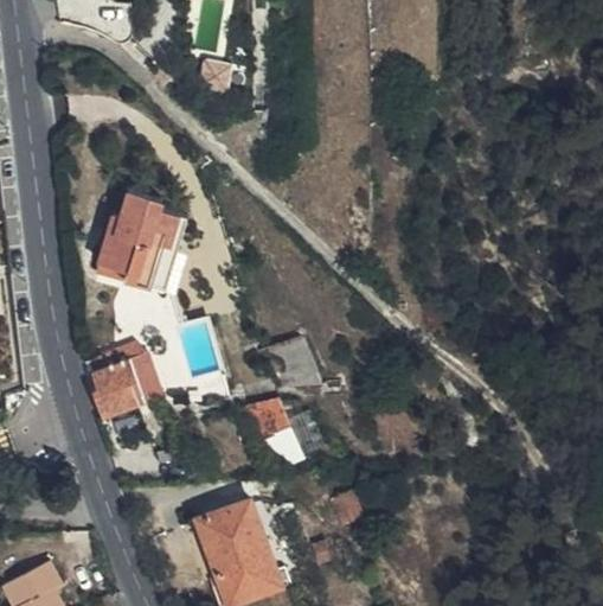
[(114,6),(114,26),(115,25),(119,21),(124,21),(128,24),(132,26),(132,6),(114,6)]
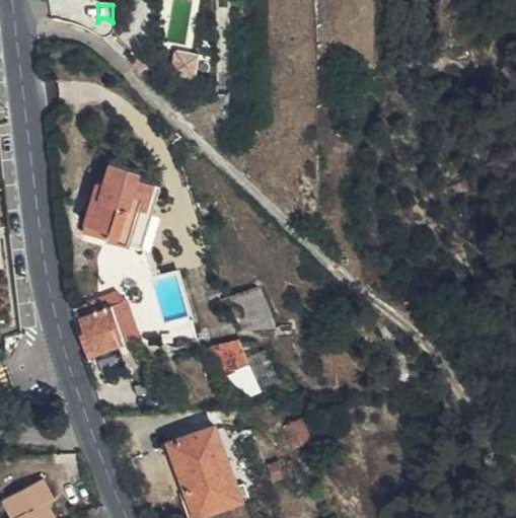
[(138,249),(157,186),(136,177),(137,171),(108,162),(101,185),(95,182),(82,223),(107,231),(105,238),(138,249)]
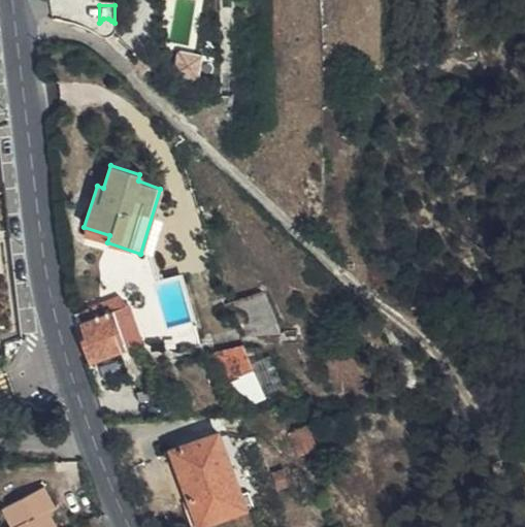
[(259,297),(227,307),(241,341),(271,330),(259,297)]
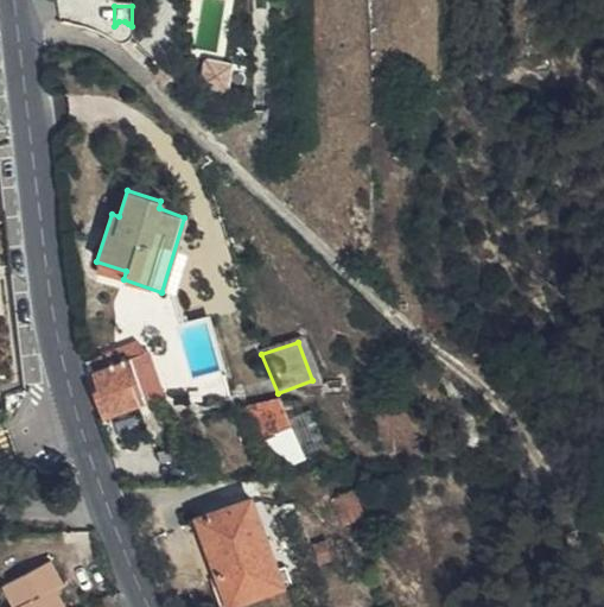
[(120,361),(128,383),(134,380),(141,403),(159,397),(145,354),(120,361)]
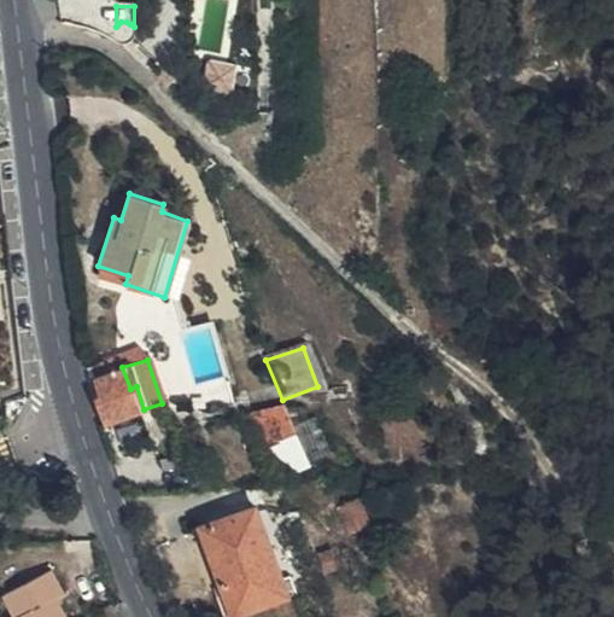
[(136,411),(130,389),(122,367),(117,362),(110,364),(106,366),(106,373),(94,378),(99,396),(92,399),(101,424),(136,411)]
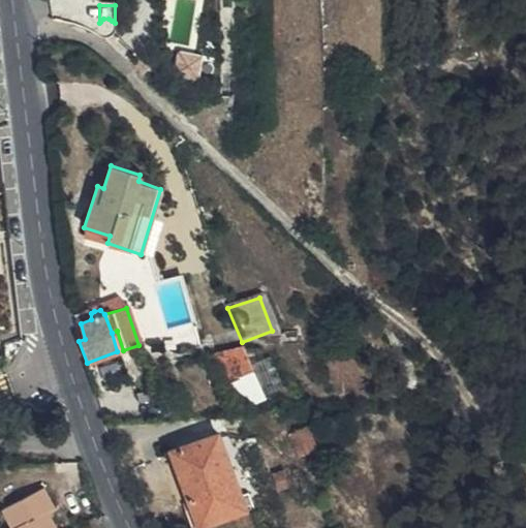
[(229,345),(198,348),(203,361),(214,360),(220,383),(239,379),(229,345)]
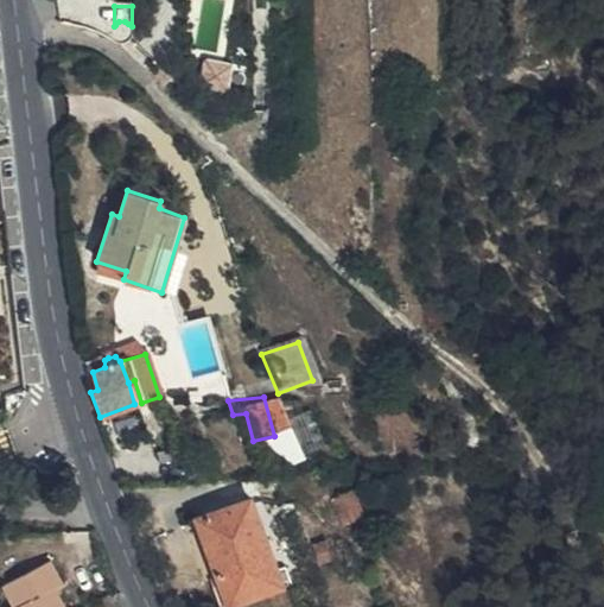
[(202,446),(195,422),(183,427),(191,449),(202,446)]
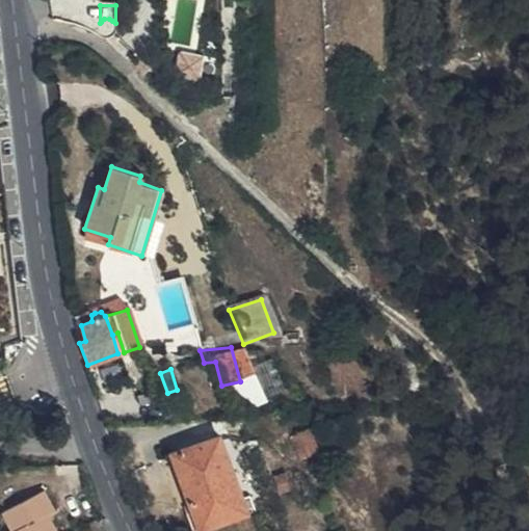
[(302,435),(284,445),(292,467),(314,458),(302,435)]
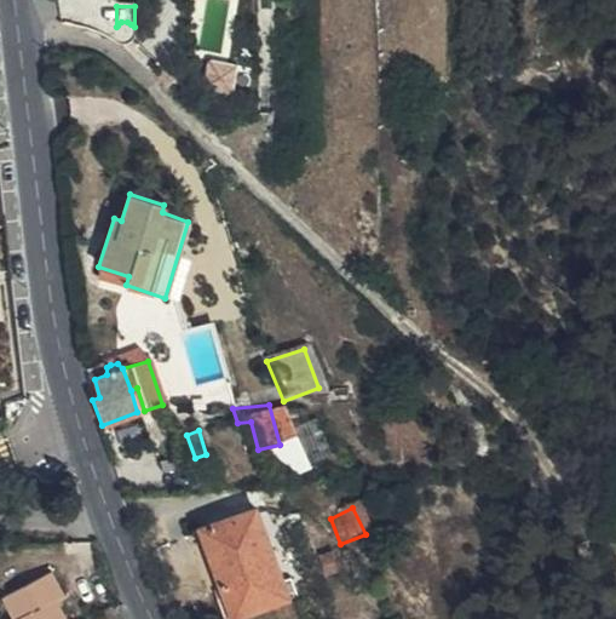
[(282,600),(249,511),(197,531),(223,600),(230,618),(282,600)]
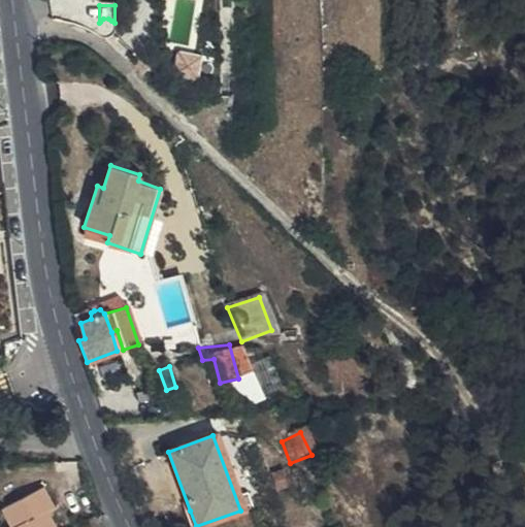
[(52,526),(46,517),(56,513),(40,487),(2,511),(11,526),(52,526)]
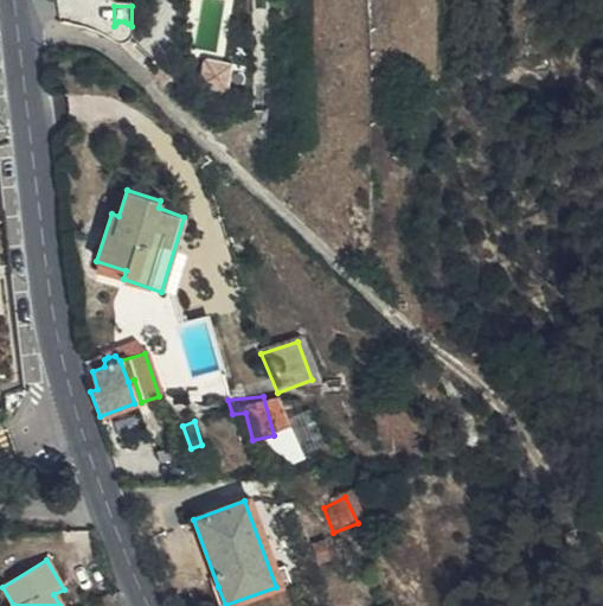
[(218,587),(209,592),(213,605),(225,605),(218,587)]
